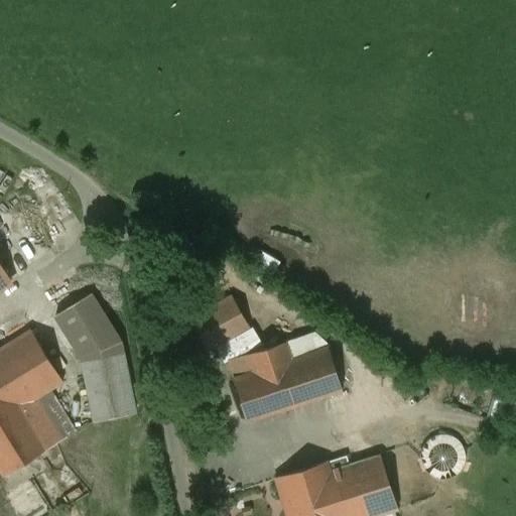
[(264,248),(250,271),(268,281),(282,258),(264,248)]
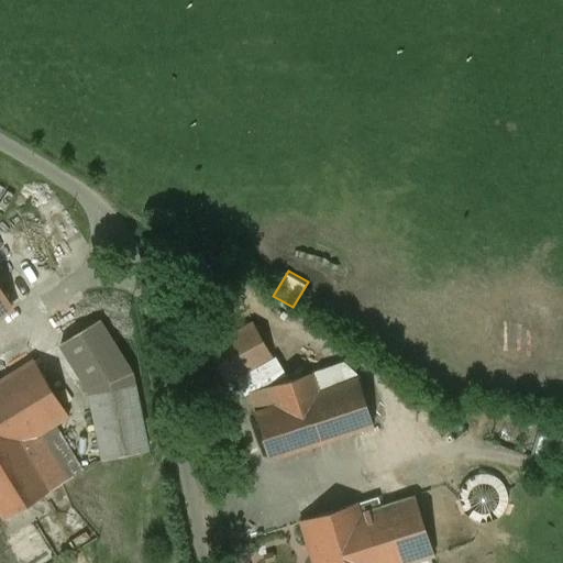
[(100,321),(53,350),(74,384),(121,355),(100,321)]
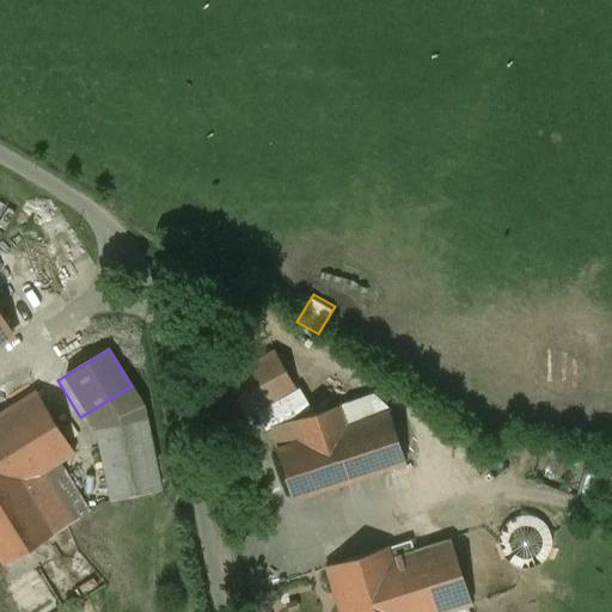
[(298,390),(275,352),(225,380),(246,418),(298,390)]
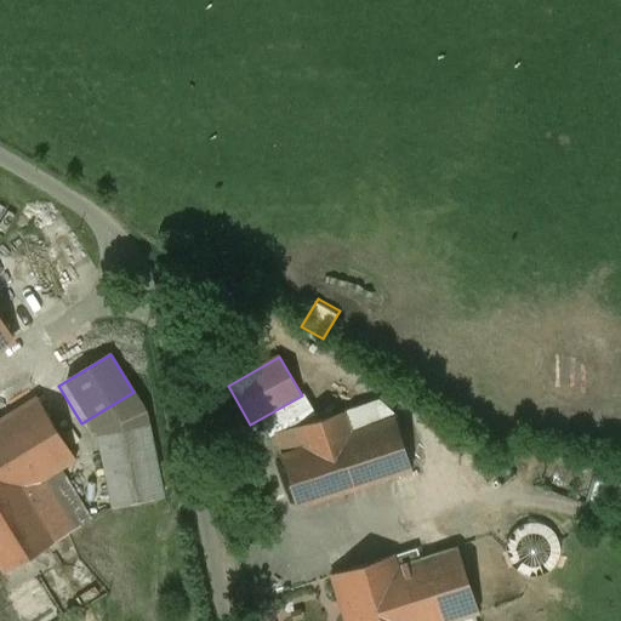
[(38,398),(0,421),(0,565),(4,573),(5,571),(77,528),(53,489),(55,488),(49,478),(77,460),(38,398)]
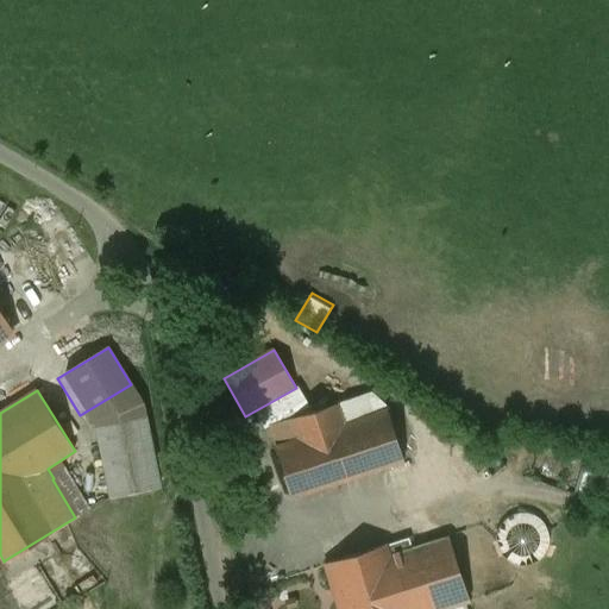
[(346,424),(340,402),(290,418),(297,440),(276,446),(293,496),(403,462),(387,412),(346,424)]
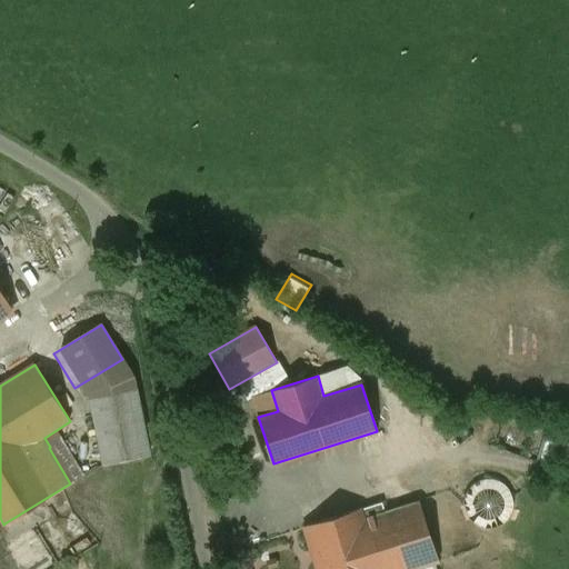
[(136,389),(91,399),(106,465),(149,456),(136,389)]
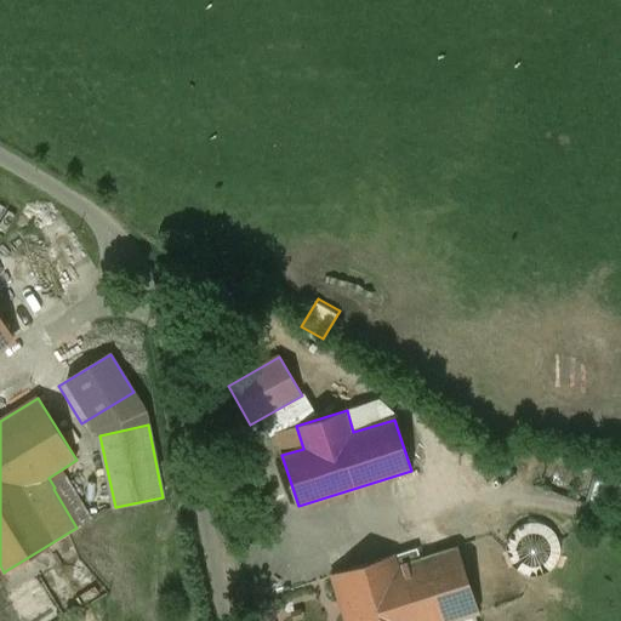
[(542,528),(529,528),(516,534),(508,546),(507,559),(514,573),(525,580),(540,581),(553,574),(560,563),(562,548),(554,536),(542,528)]
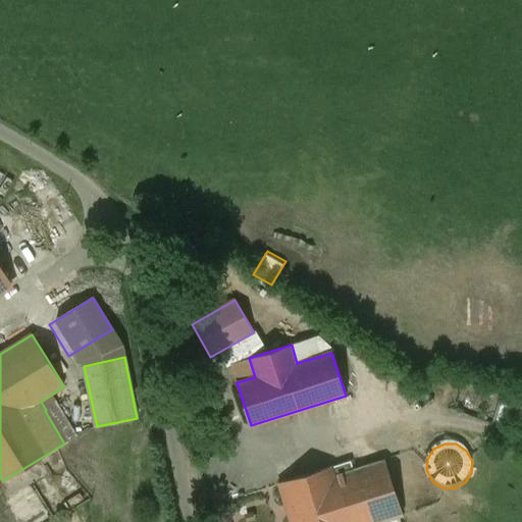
[(280,483),(290,521),(379,521),(404,514),(386,459),(355,469),(351,461),(280,483)]
